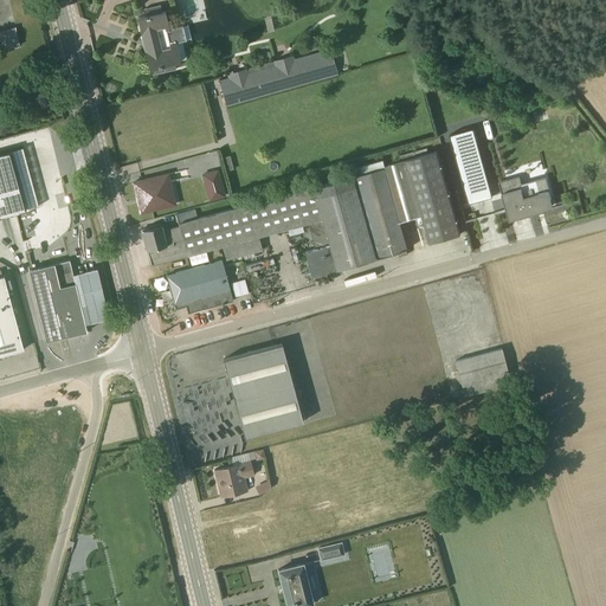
[(161,12),(160,5),(143,10),(144,15),(136,18),(148,69),(152,68),(153,75),(174,69),(175,69),(173,62),(179,60),(175,43),(185,39),(181,26),(168,28),(165,11),(161,12)]
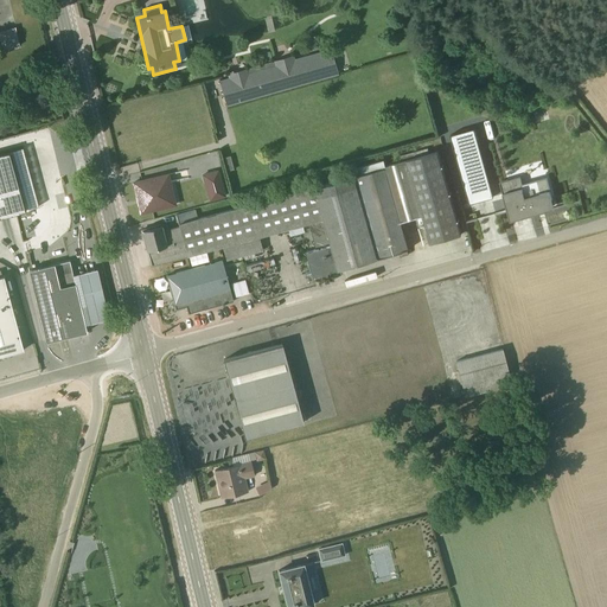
[(14,27),(0,31),(0,46),(1,51),(19,46),(14,27)]
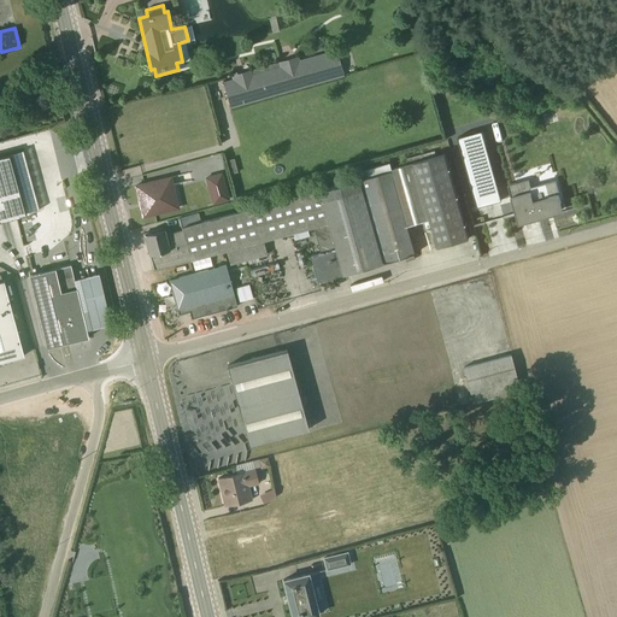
[(229,107),(342,75),(335,50),(299,59),(298,56),(230,75),(231,78),(222,82),(223,84),(219,84),(222,92),(224,92),(229,107)]
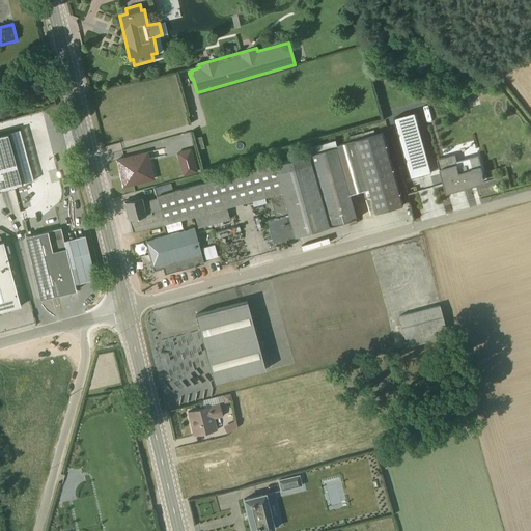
[(394,118),(411,177),(430,172),(414,112),(394,118)]
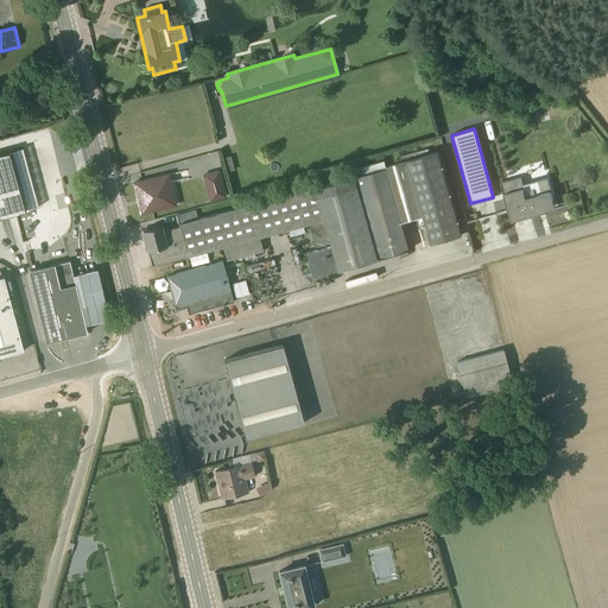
[(409,254),(407,251),(409,249),(400,222),(423,216),(430,244),(462,235),(462,234),(438,151),(384,166),(382,160),(355,168),(350,170),(350,176),(314,187),(336,270),(398,253),(399,258),(409,255),(409,254)]
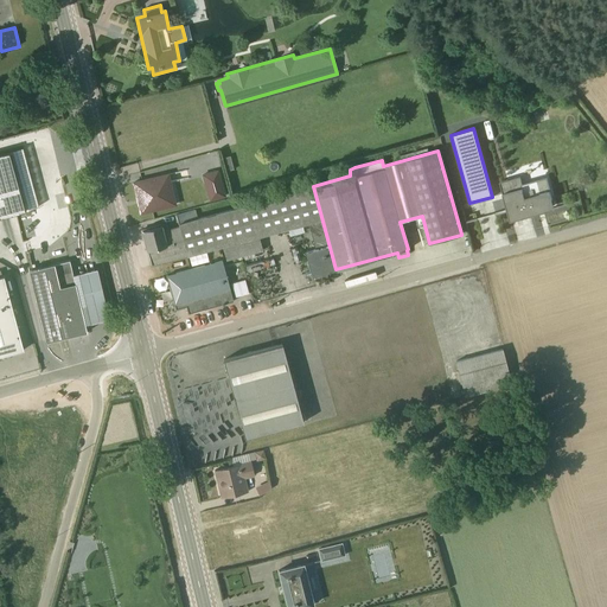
[(7,153),(0,154),(0,215),(23,209),(7,153)]
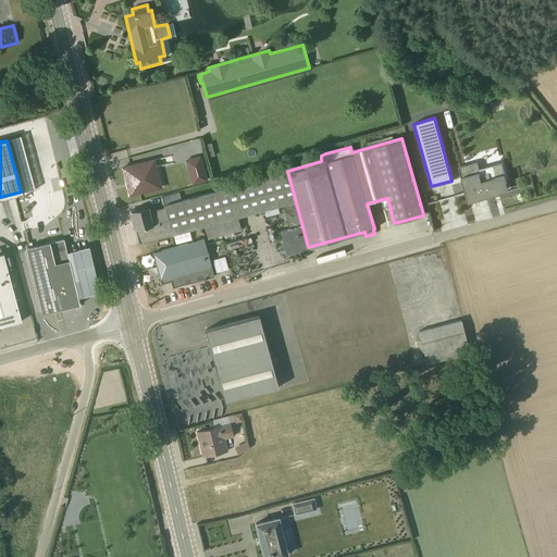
[(199,156),(185,160),(192,185),(207,181),(199,156)]
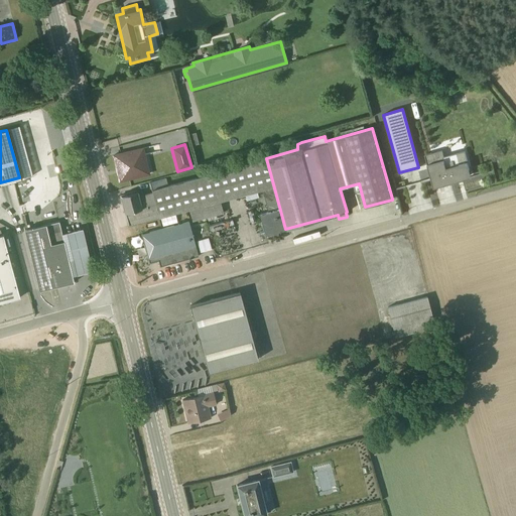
[(119,180),(149,173),(143,148),(142,148),(113,155),(119,180)]
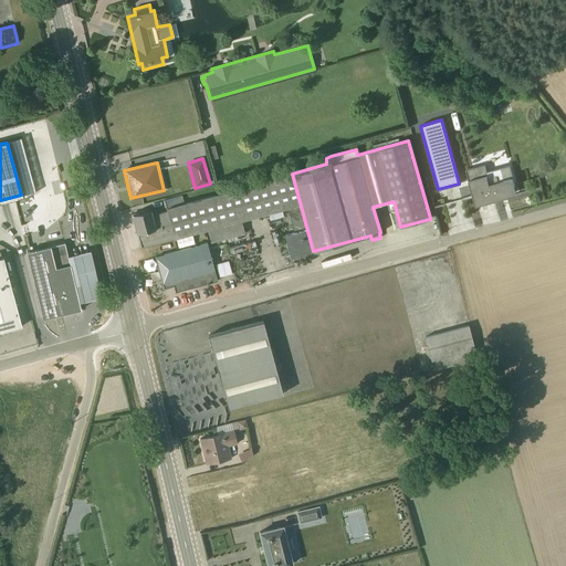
[(475,206),(516,195),(512,178),(513,177),(510,165),(486,171),(484,165),(467,169),(473,195),(472,195),(475,206)]
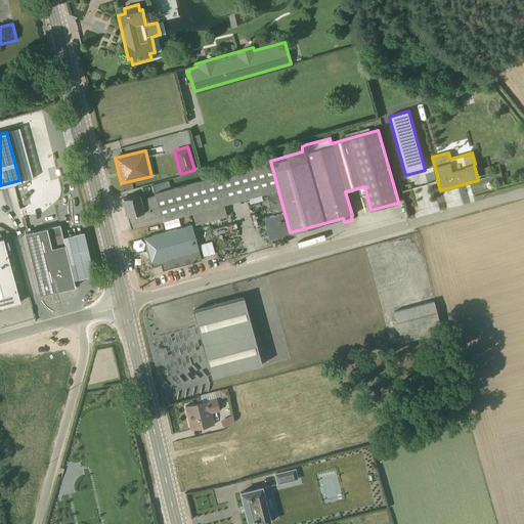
[(290,232),(270,161),(170,187),(168,181),(151,185),(154,194),(162,221),(191,213),(194,224),(214,220),(226,216),(223,204),(265,193),(271,215),(262,218),(268,238),(276,236),(282,234),(290,232)]
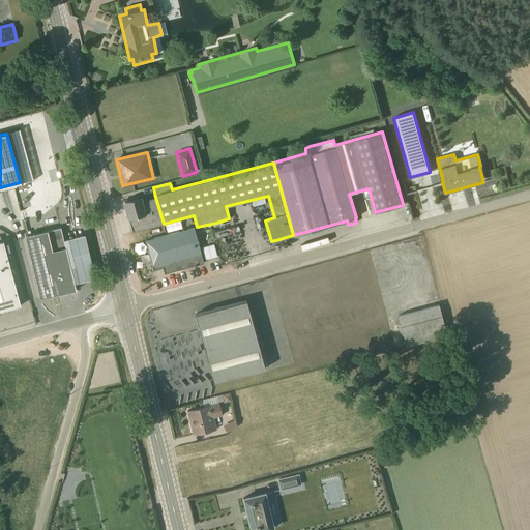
[(131,232),(163,224),(155,197),(145,200),(144,196),(123,201),(131,232)]
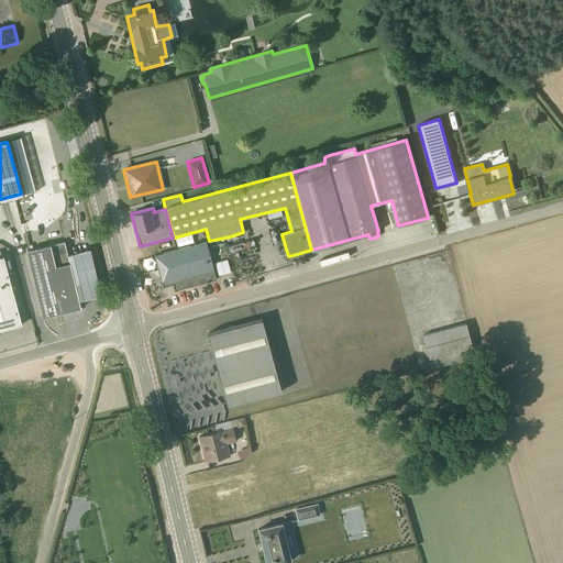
[(78,301),(67,254),(64,242),(26,251),(42,318),(80,308),(78,301)]
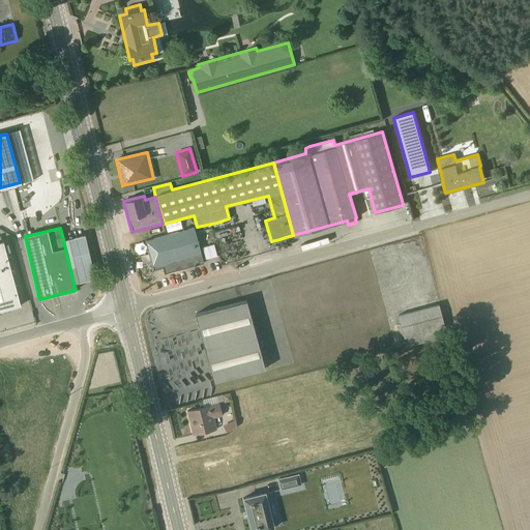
[(193,228),(145,241),(152,270),(162,268),(164,273),(164,274),(203,263),(193,228)]
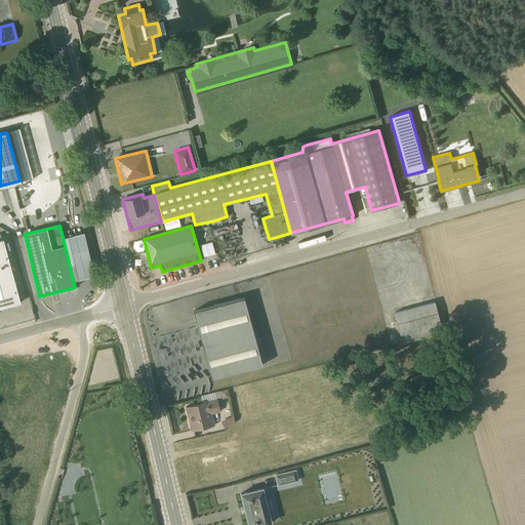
[(63,237),(73,281),(94,276),(83,233),(63,237)]
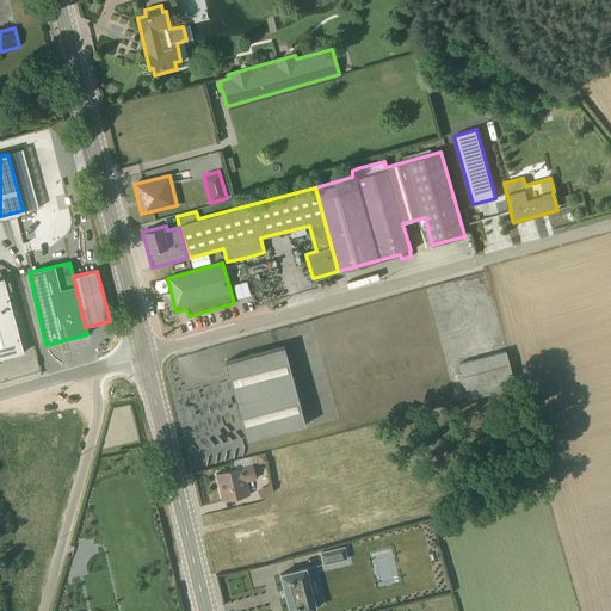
[(2,278),(0,278),(0,358),(23,352),(2,278)]
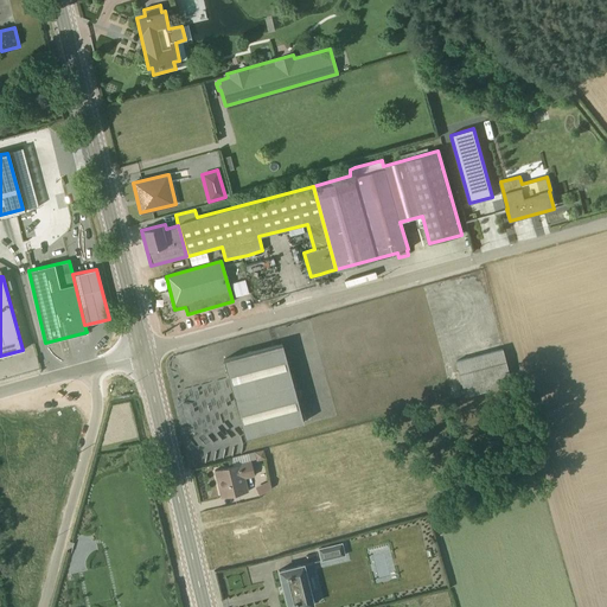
[(234,298),(248,293),(244,280),(230,283),(234,298)]
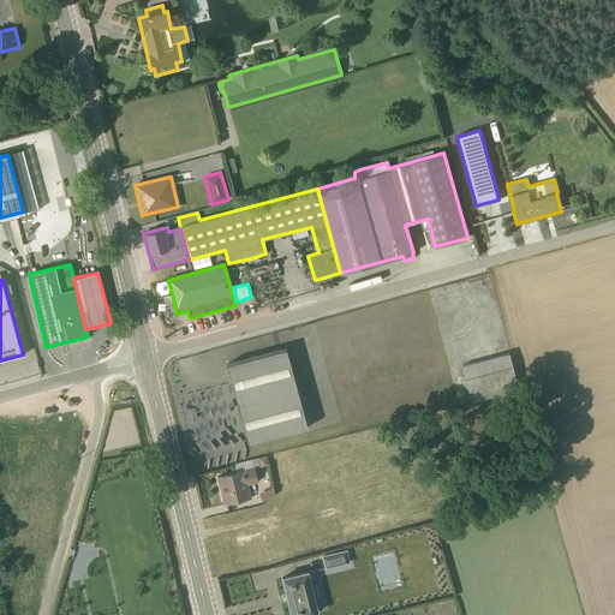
[(226,364),(248,443),(306,428),(285,348),(226,364)]
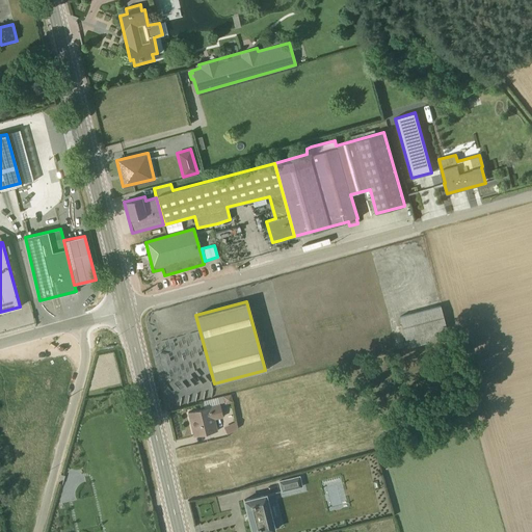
[(398,317),(406,347),(448,337),(440,306),(398,317)]
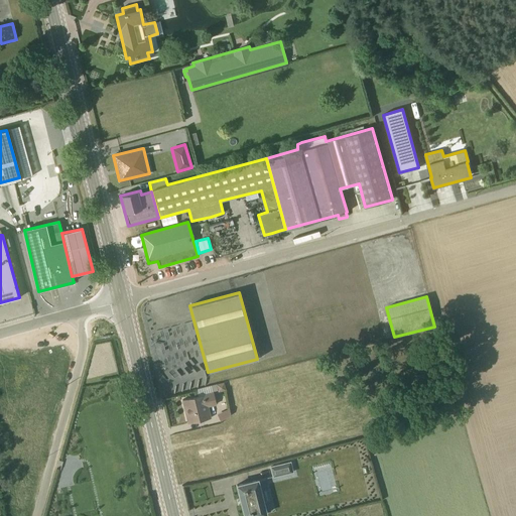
[(182,400),(187,423),(211,417),(208,406),(216,404),(212,391),(217,390),(218,391),(225,390),(223,382),(196,389),(198,396),(182,400)]
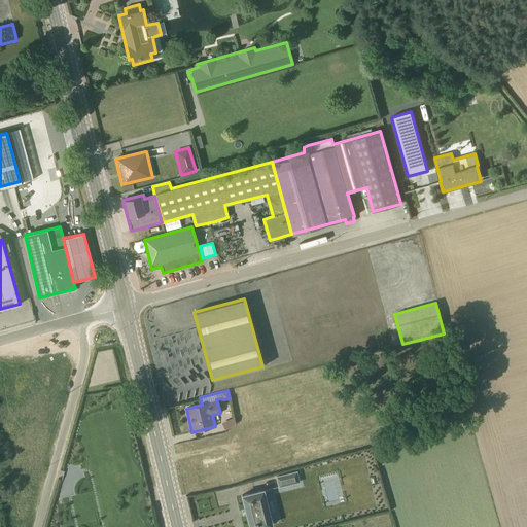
[(235,425),(233,417),(220,423),(224,430),(235,425)]
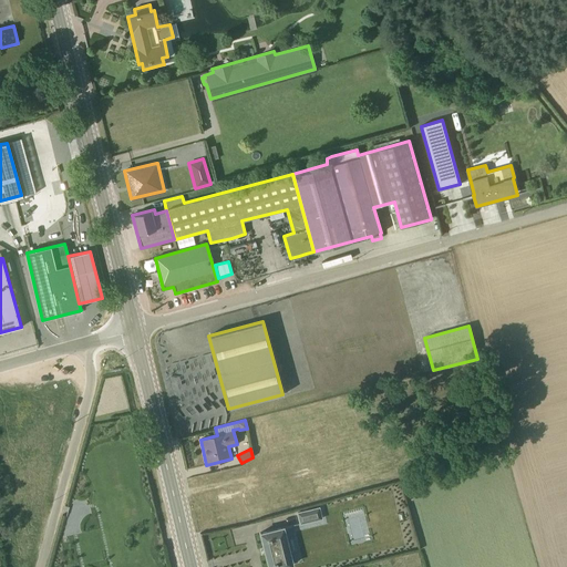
[(296,513),(299,525),(321,519),(319,506),(296,513)]
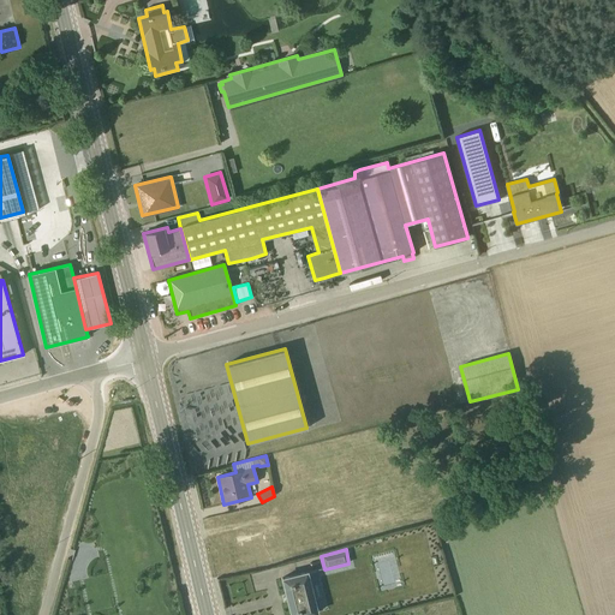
[(311,614),(318,614),(306,571),(280,577),(288,614),(311,614)]
